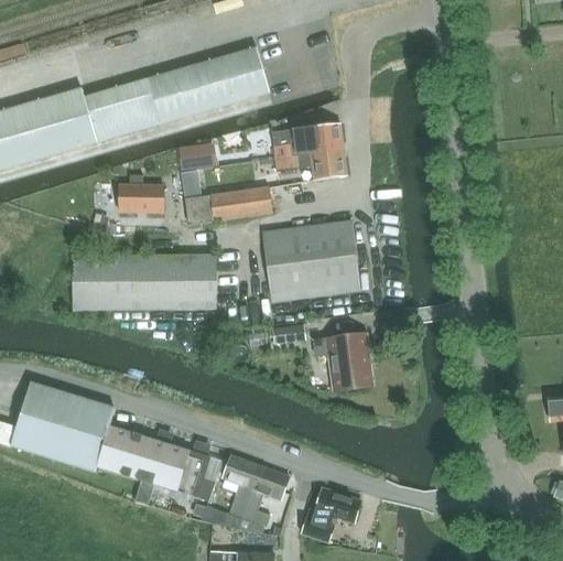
[(0,168),(267,90),(255,47),(83,97),(79,87),(0,109),(0,168)]
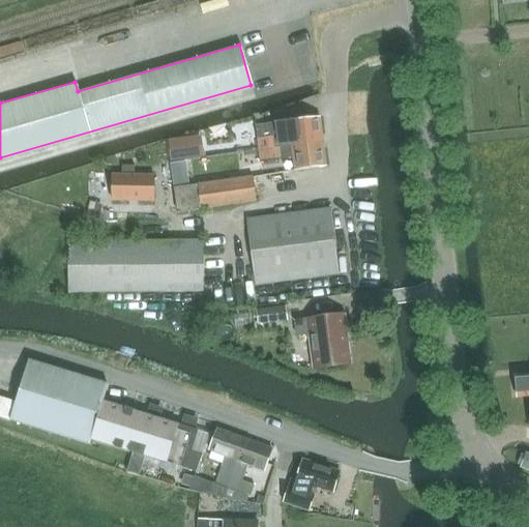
[(319,115),(255,123),(258,148),(322,140),(319,115)]
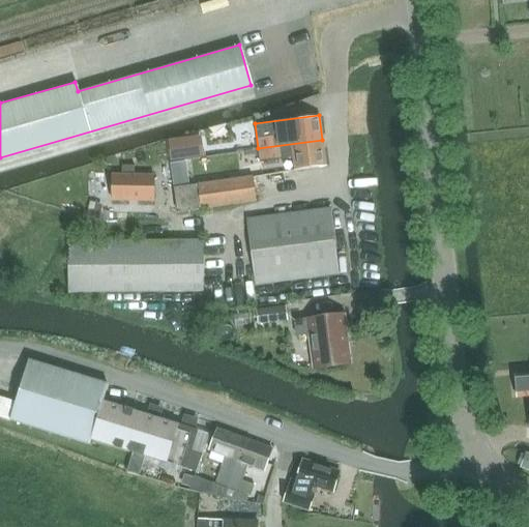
[(184,139),(166,141),(168,159),(199,155),(198,142),(185,143),(184,139)]
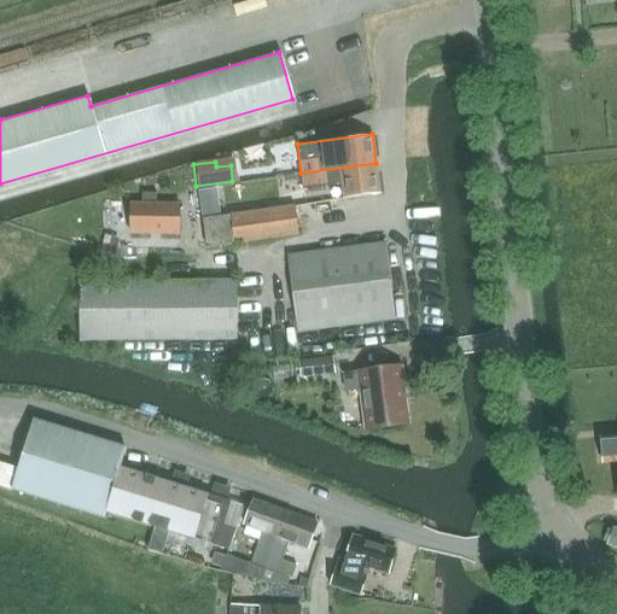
[(376,163),(301,173),(302,186),(341,181),(343,197),(379,192),(376,163)]
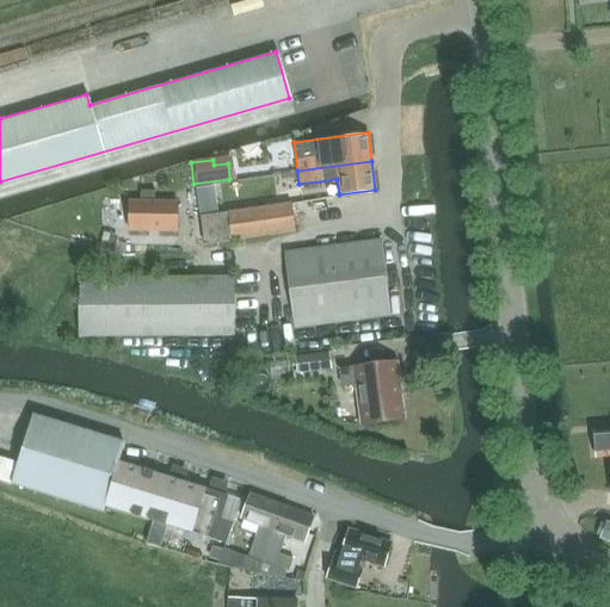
[(247,197),(272,192),(269,174),(245,179),(247,197)]
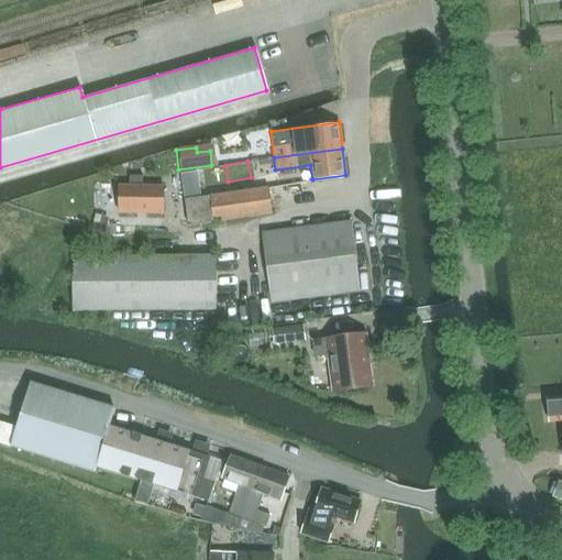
[(194,182),(182,184),(183,196),(196,194),(194,182)]
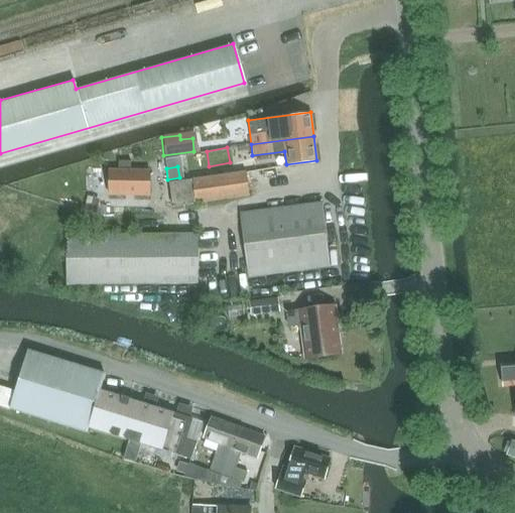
[(148,167),(108,167),(108,194),(148,194),(148,167)]
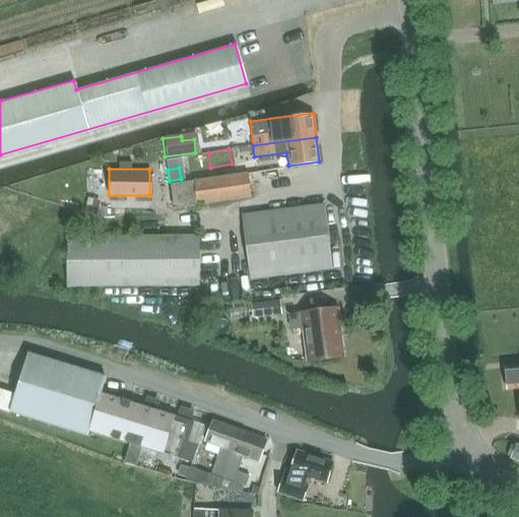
[(247,173),(247,172),(170,182),(173,206),(250,195),(249,186),(251,185),(249,173),(247,173)]
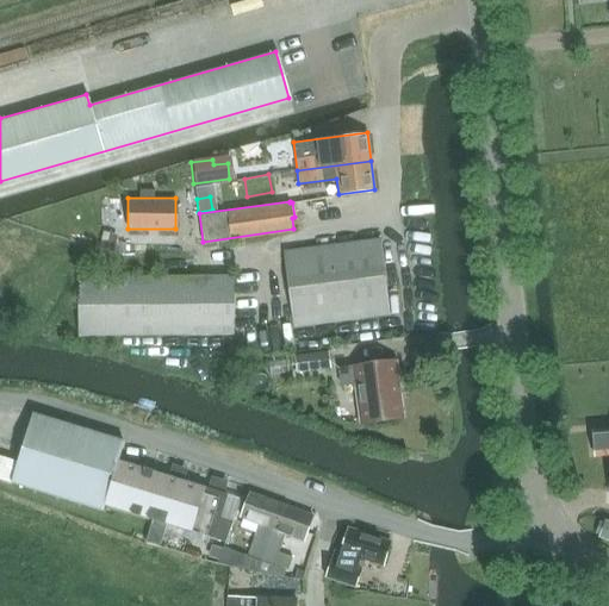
[(335,223),(335,235),(360,233),(360,222),(335,223)]
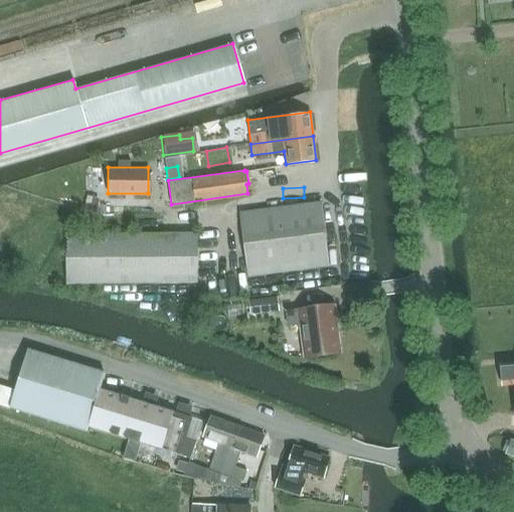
[(247,275),(327,265),(319,200),(239,210),(247,275)]
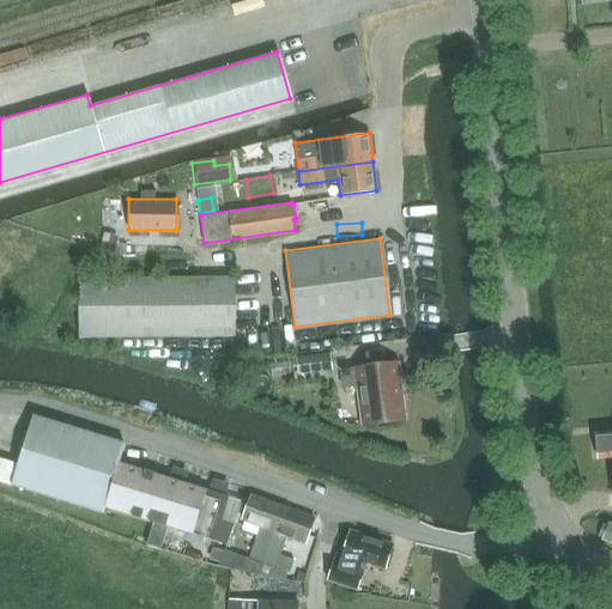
[(78,335),(232,334),(232,276),(78,278),(78,335)]
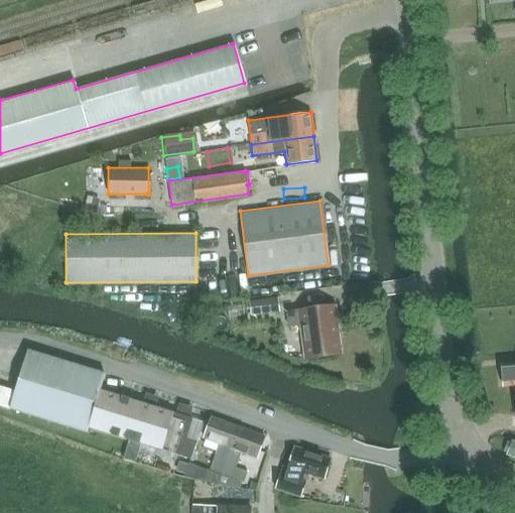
[(248,299),(250,312),(278,309),(276,295),(248,299)]
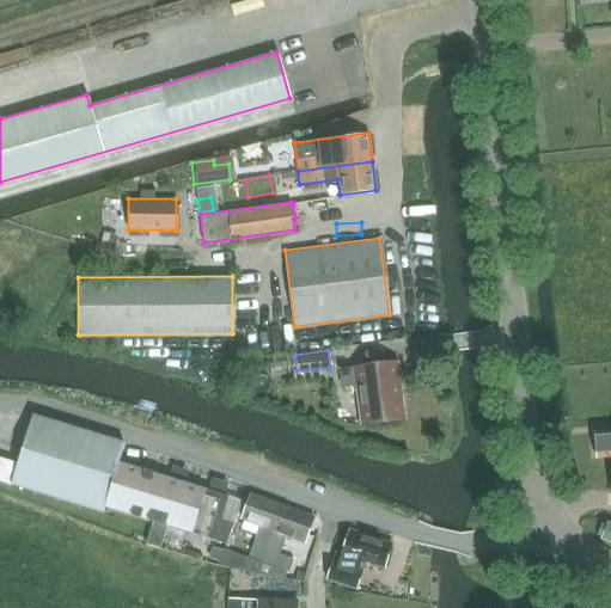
[(361,423),(399,418),(396,386),(398,386),(395,361),(340,369),(341,385),(356,382),(361,423)]
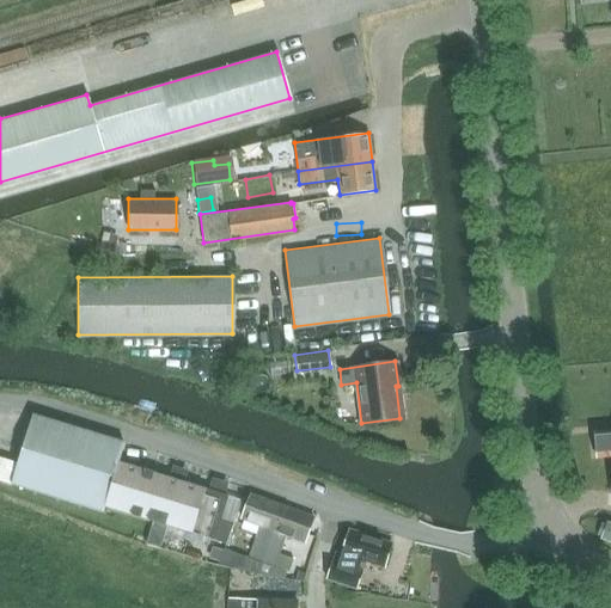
[(32,413),(10,483),(102,510),(104,504),(153,519),(146,542),(160,546),(167,523),(213,538),(224,541),(231,521),(219,517),(226,493),(221,492),(117,461),(123,441),(32,413)]
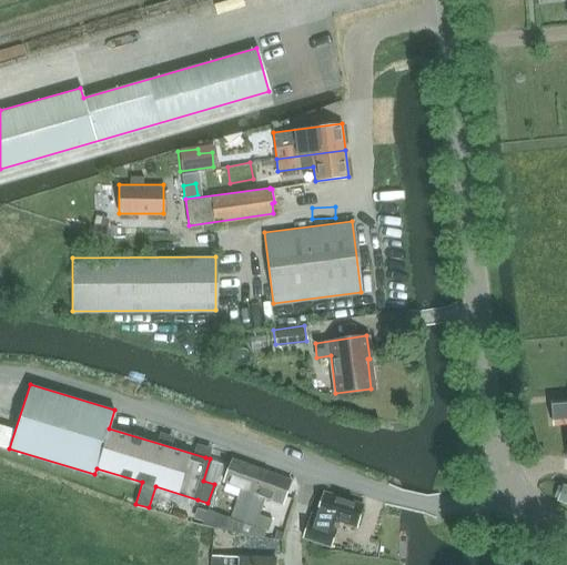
[(566,397),(550,400),(553,424),(566,422),(566,397)]
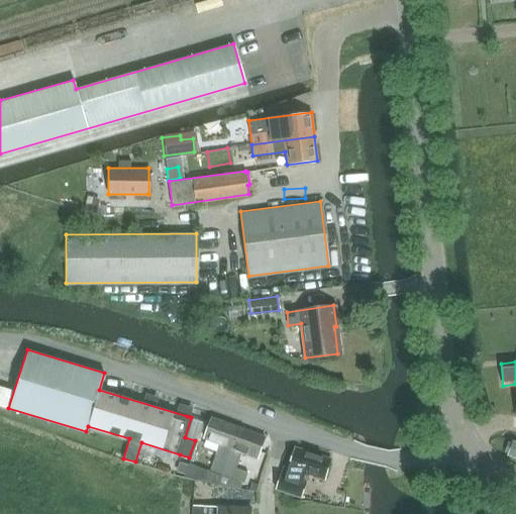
[(189,460),(183,476),(200,479),(200,478),(217,482),(220,473),(237,426),(211,416),(203,437),(218,443),(209,469),(189,460)]
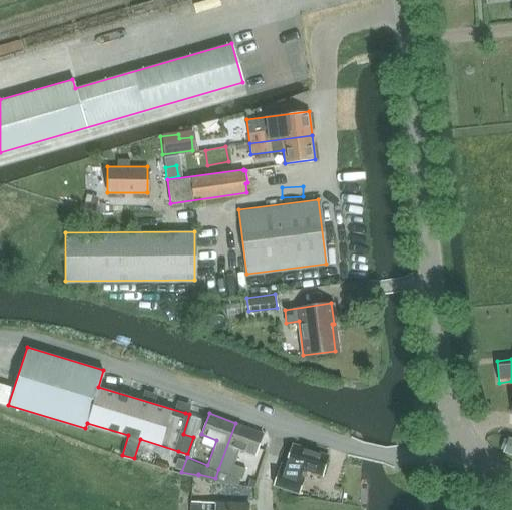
[(215,478),(237,483),(239,478),(229,474),(232,464),(238,448),(253,453),(262,432),(235,423),(218,469),(215,478)]
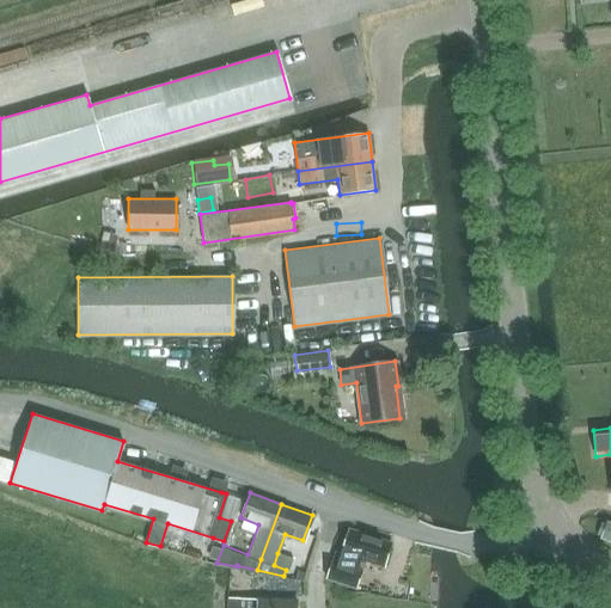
[(610,520),(605,519),(599,538),(610,541),(610,520)]
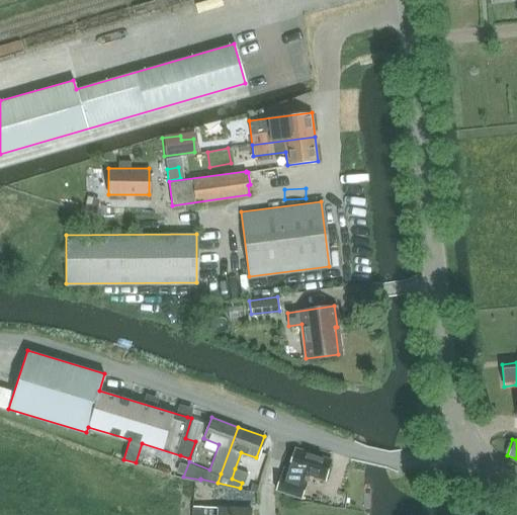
[(297,498),(306,473),(324,479),(330,458),(294,447),(288,466),(281,464),(274,490),(297,498)]
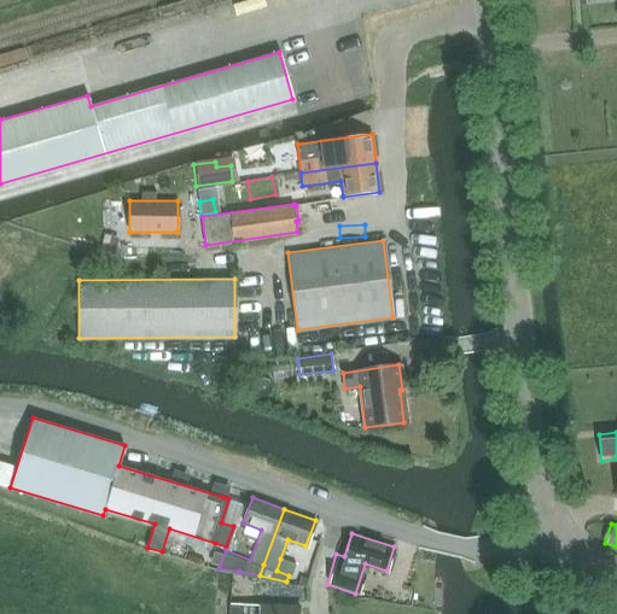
[(298,613),(300,604),(242,602),(230,602),(228,613),(298,613)]
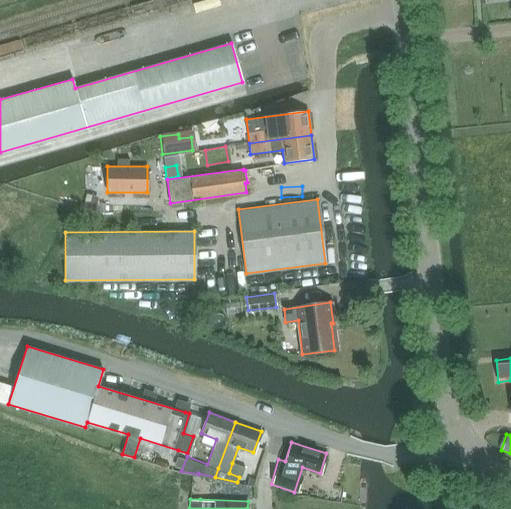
All buildings are outlined.
